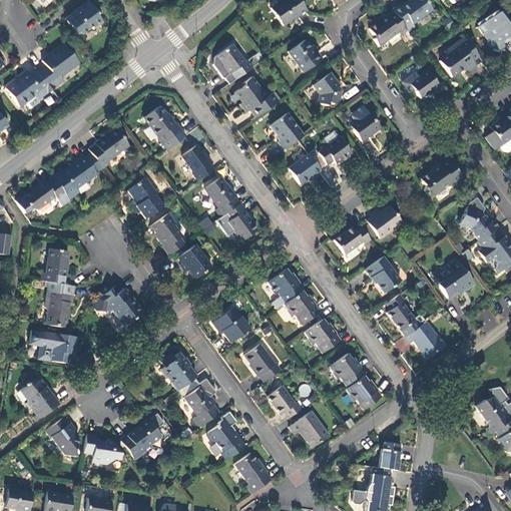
[(299,15),(307,9),(300,0),(281,0),(272,7),(285,25),(298,14),(299,15)]
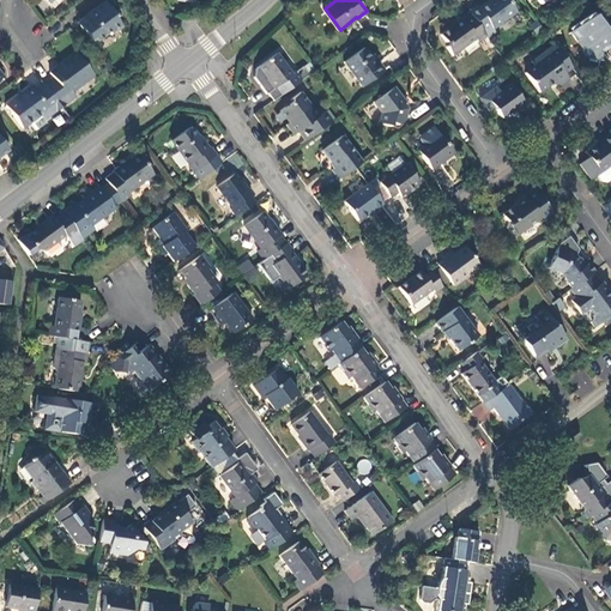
[(478,6),(471,11),(471,12),(485,31),(492,25),(495,28),(518,11),(509,0),(494,0),(490,2),(489,2),(481,8),(478,6)]
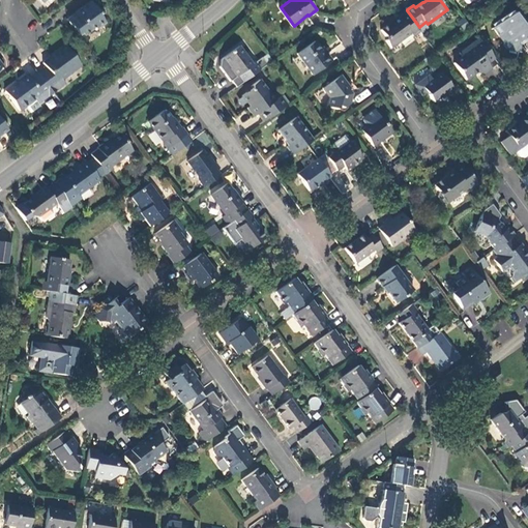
[(94,1),(81,10),(83,15),(72,22),(79,30),(82,28),(87,35),(98,26),(100,28),(109,23),(103,15),(104,13),(94,1)]
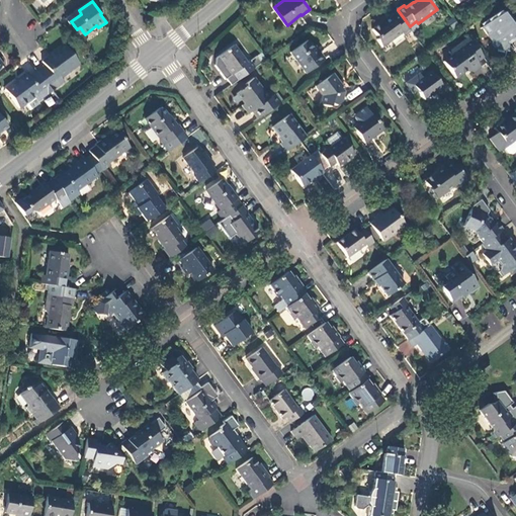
[(81,14),(79,10),(69,18),(71,21),(81,14)]
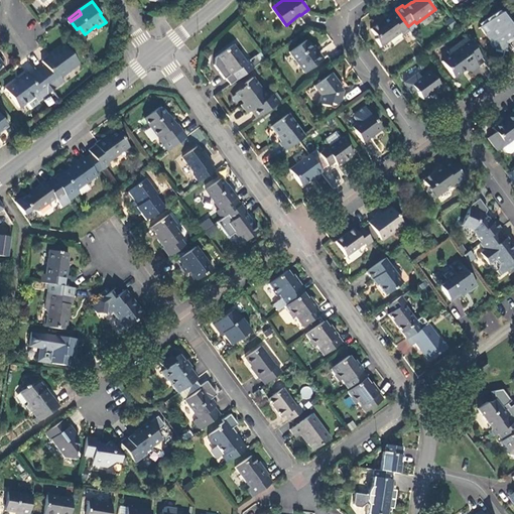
[(403,34),(410,29),(408,26),(396,10),(390,15),(389,14),(381,20),(382,21),(372,28),(377,34),(376,37),(382,46),(401,31),(403,34)]
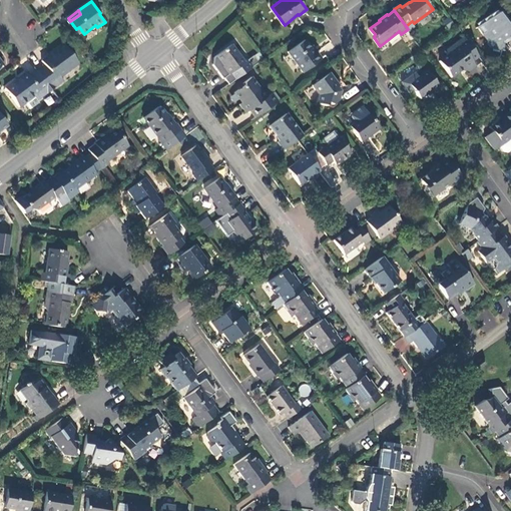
[(504,40),(510,34),(510,26),(499,11),(479,26),(490,40),(489,43),(493,48),(502,49),(504,40)]
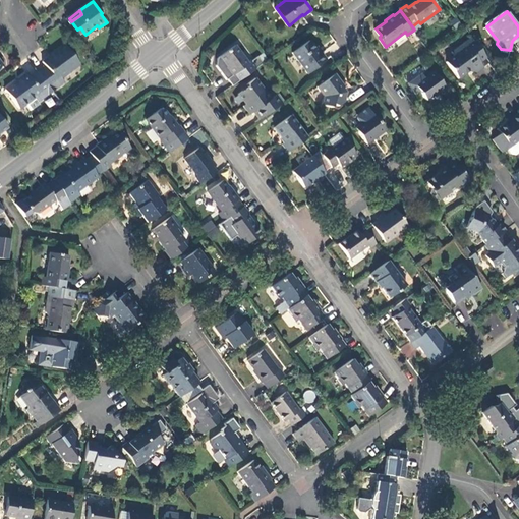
[(478,71),(492,62),(473,36),(453,51),(456,55),(448,61),(459,77),(474,66),(478,71)]
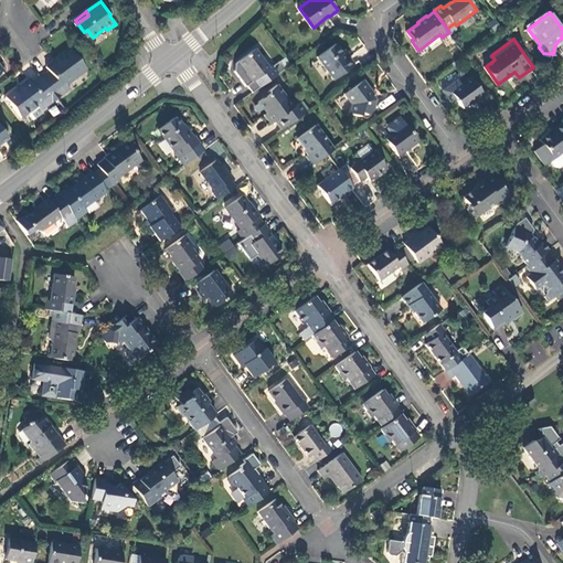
[(347,59),(337,43),(318,56),(335,78),(356,64),(349,56),(347,59)]
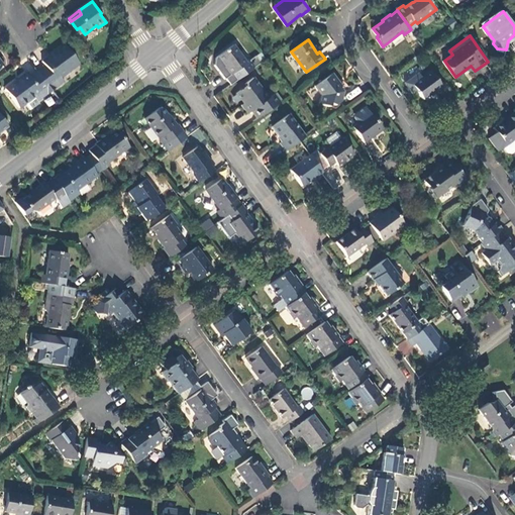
[(231,84),(256,66),(251,59),(248,62),(235,43),(217,57),(215,64),(225,77),(226,76),(231,84)]
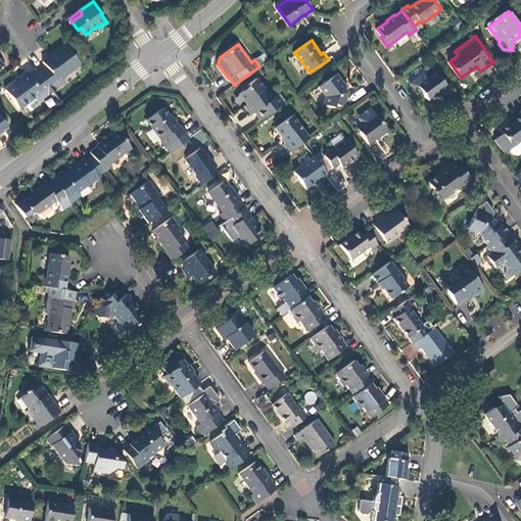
[(49,65),(41,72),(55,91),(63,85),(60,81),(64,78),(83,63),(68,45),(46,61),(49,65)]
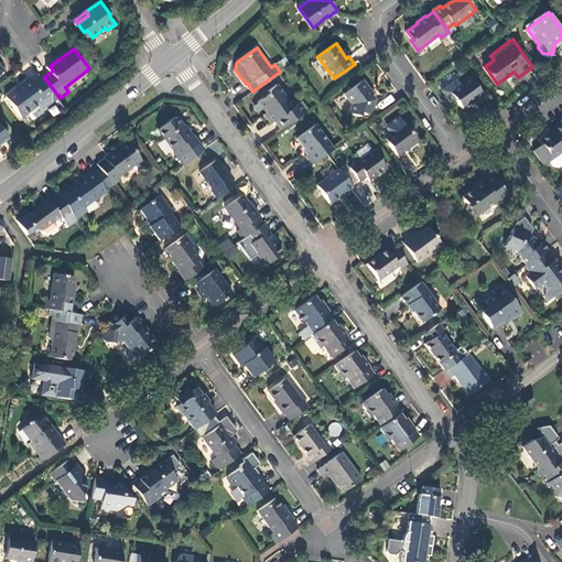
[(484,94),(471,76),(462,83),(457,78),(442,89),(452,101),(455,98),(463,107),(475,99),(475,100),(484,94)]
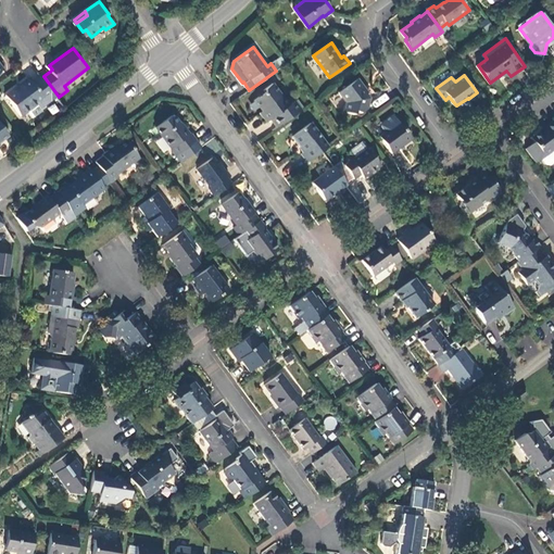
[(59,97),(43,76),(35,83),(32,78),(9,96),(24,115),(42,102),(47,99),(50,103),(59,97)]
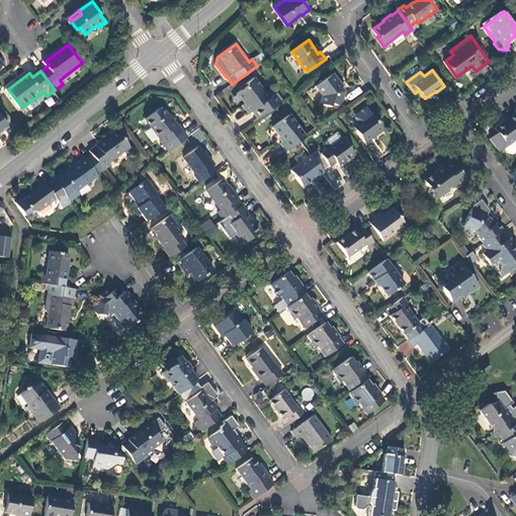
[(340,80),(334,72),(316,85),(324,95),(321,103),(331,105),(332,102),(337,104),(343,100),(345,90),(339,81),(340,80)]
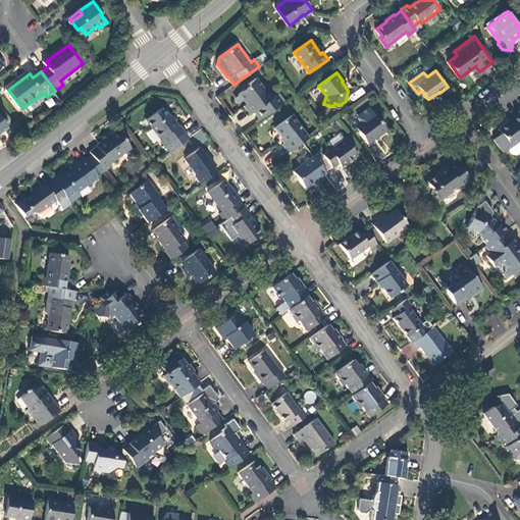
[(255,111),(260,119),(284,102),(277,93),(272,97),(257,78),(238,91),(247,104),(245,105),(251,114),(255,111)]
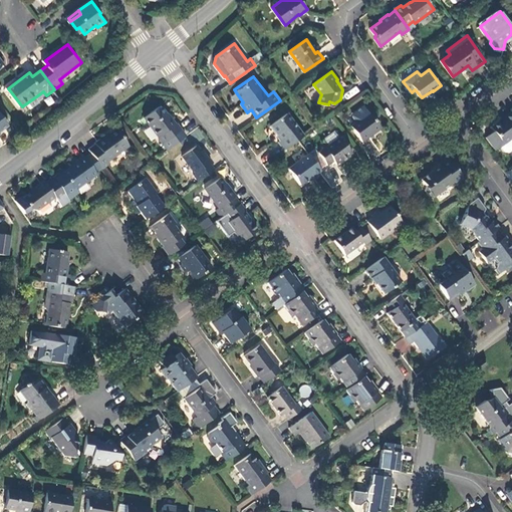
[(50,104),(57,100),(53,93),(46,97),(50,104)]
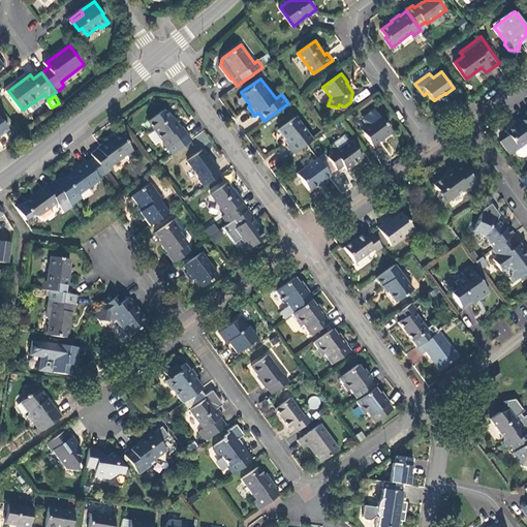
[(166,110),(164,110),(149,121),(174,153),(192,140),(183,126),(181,127),(177,121),(176,121),(166,110)]
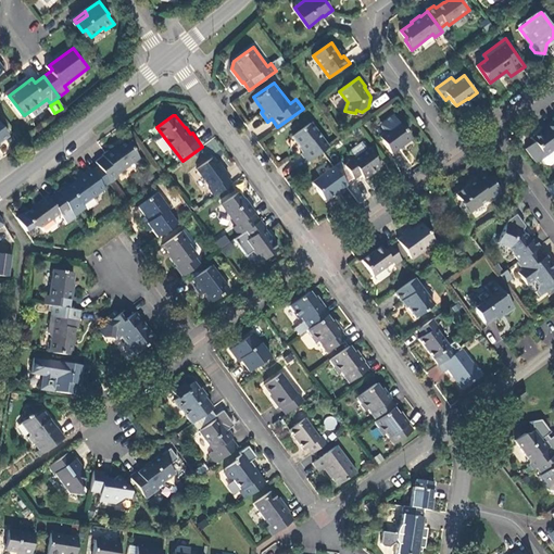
[(0,145),(12,137),(0,121),(0,145)]
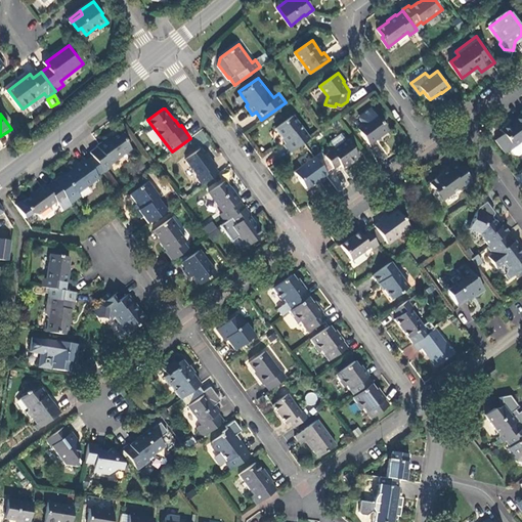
[(285,143),(291,153),(305,141),(311,137),(294,115),(276,128),(288,141),(285,143)]
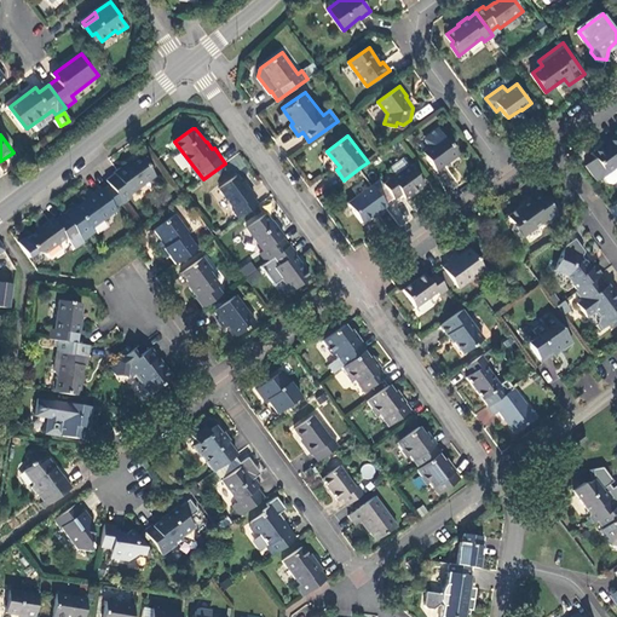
[(459,153),(447,136),(424,151),(438,169),(448,162),(447,161),(459,153)]
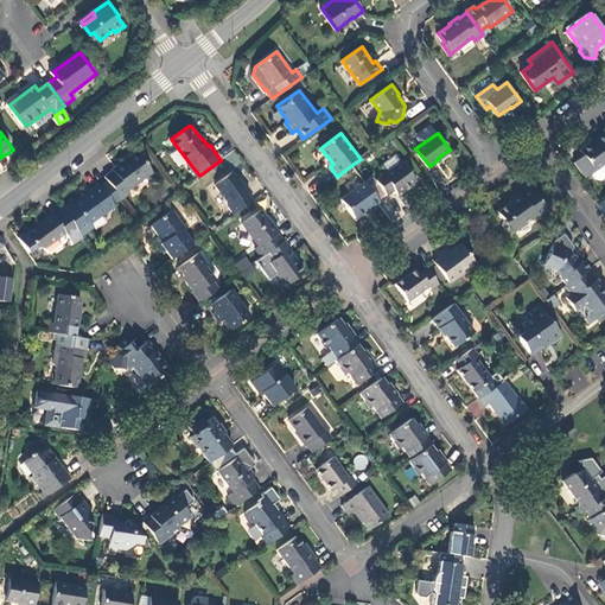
[(604,133),(597,138),(597,139),(581,150),(596,169),(604,161),(604,133)]
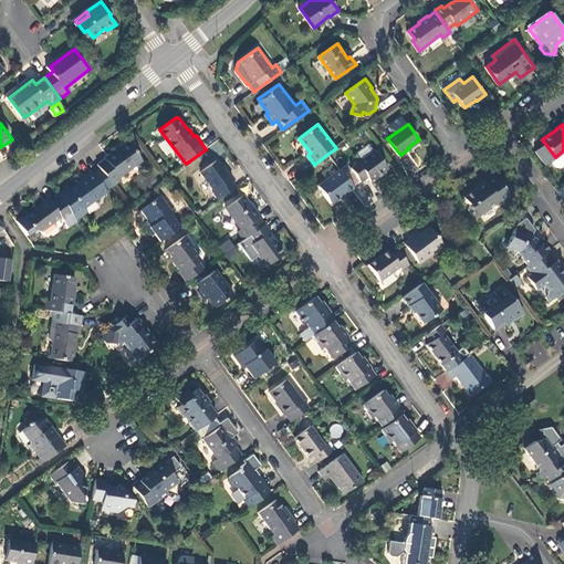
[(106,158),(98,164),(104,171),(114,185),(114,186),(123,179),(121,177),(144,160),(129,142),(116,150),(115,149),(105,157),(106,158)]
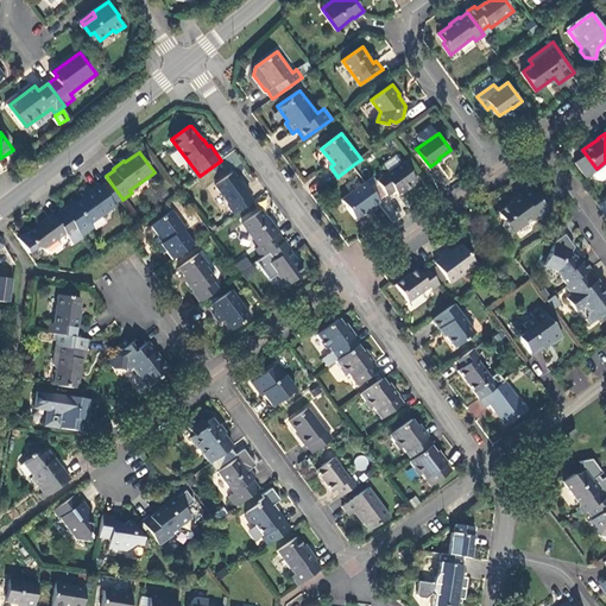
[(417,180),(404,162),(378,180),(389,195),(396,189),(398,193),(417,180)]
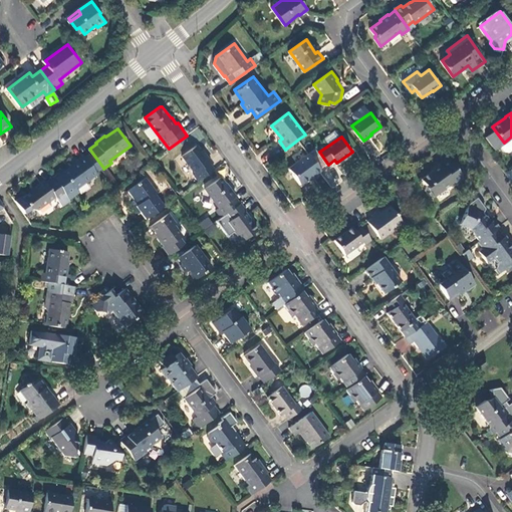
[(200,181),(216,169),(211,163),(212,162),(206,154),(205,155),(198,145),(183,155),(196,174),(195,175),(200,181)]
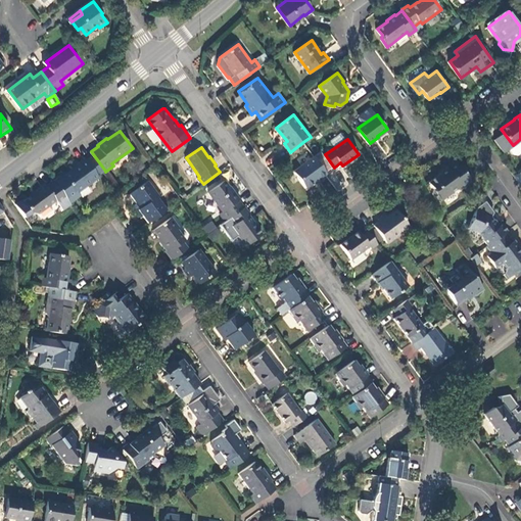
[(320,179),(328,174),(316,156),(294,171),(306,188),(319,178),(320,179)]
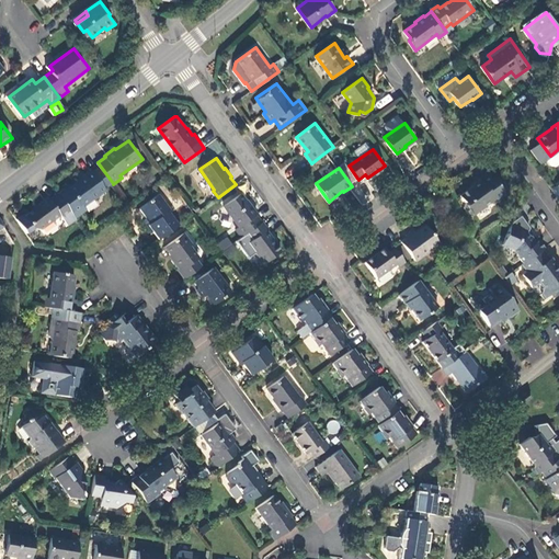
[(76,178),(79,182),(69,190),(66,189),(59,193),(73,213),(77,217),(88,209),(84,205),(106,190),(105,189),(113,183),(103,170),(95,175),(92,170),(86,174),(83,171),(76,178)]
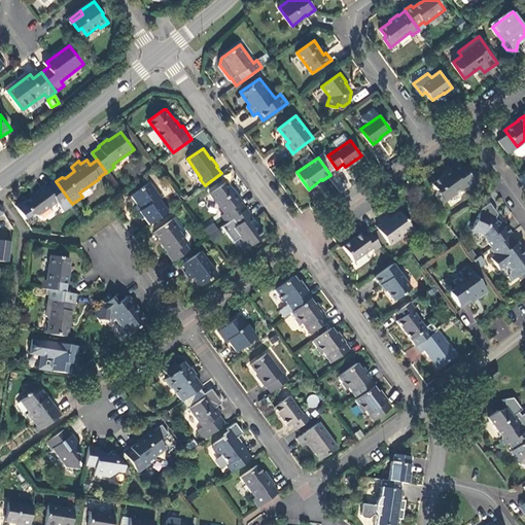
[(445,174),(441,177),(453,196),(461,189),(464,190),(476,182),(460,161),(451,168),(453,170),(446,175),(445,174)]
